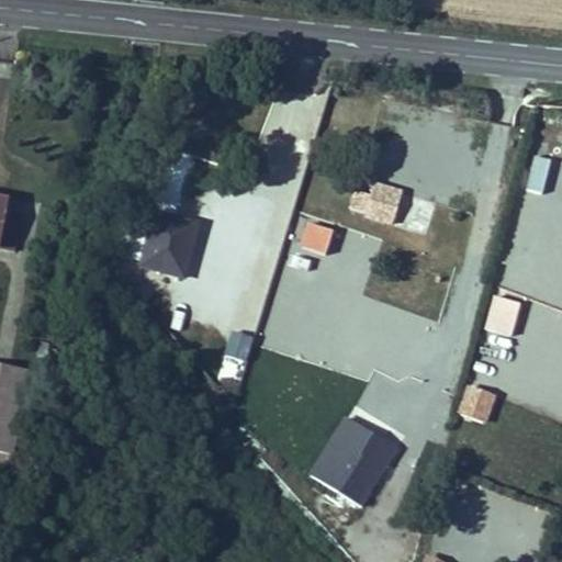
[(373,181),(370,192),(353,189),(348,214),(394,224),(403,188),(373,181)]
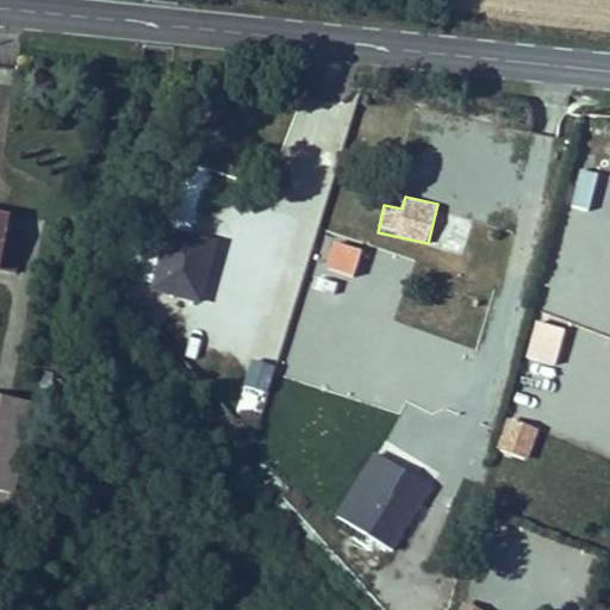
[(461,255),(472,218),(442,209),(430,246),(461,255)]
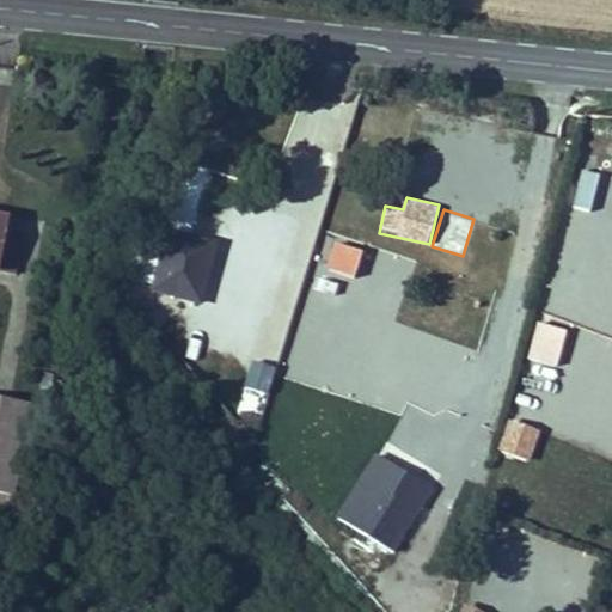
[(201,236),(170,227),(154,285),(199,297),(203,277),(190,274),(201,236)]
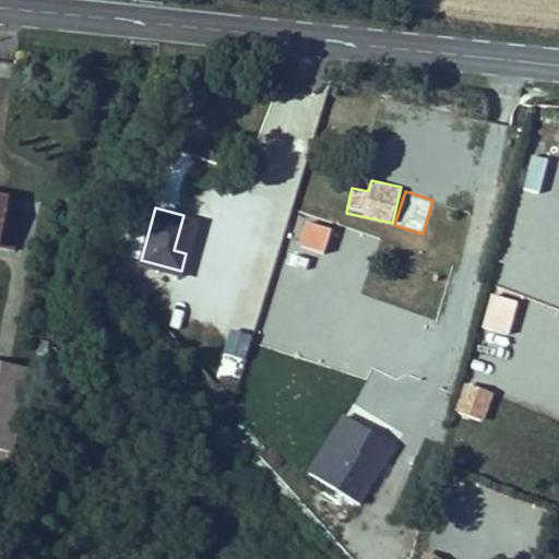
[(9,218),(2,247),(14,250),(21,221),(9,218)]
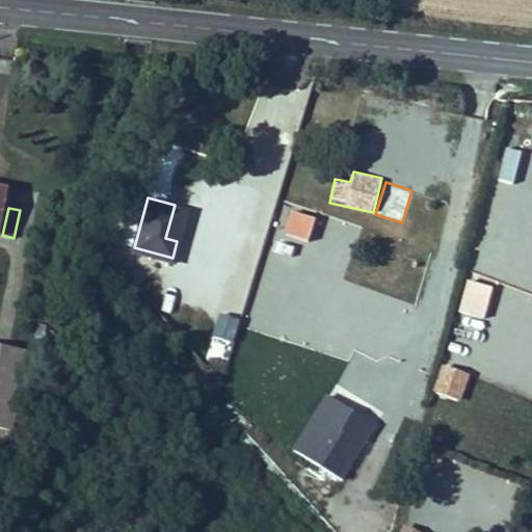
[(311,239),(314,216),(292,213),(288,235),(311,239)]
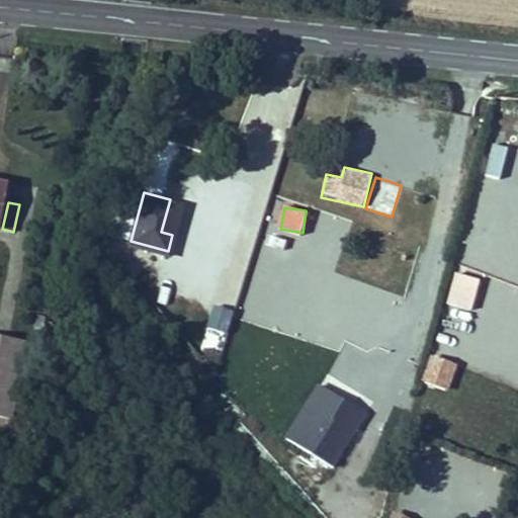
[(366,255),(358,286),(390,294),(398,263),(366,255)]
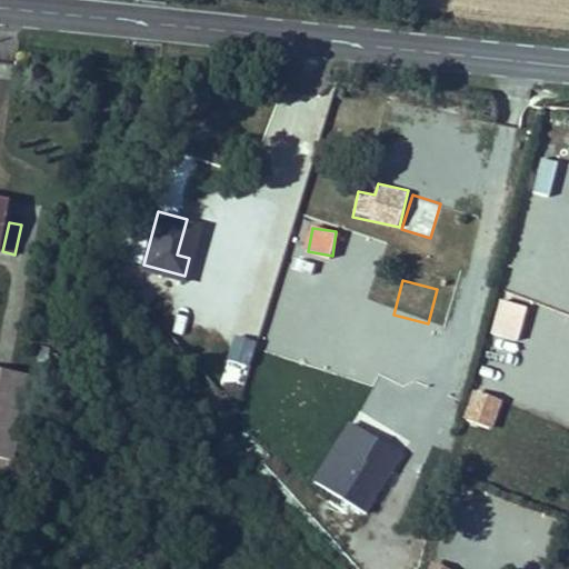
[(515,297),(548,298),(548,281),(516,280),(515,297)]
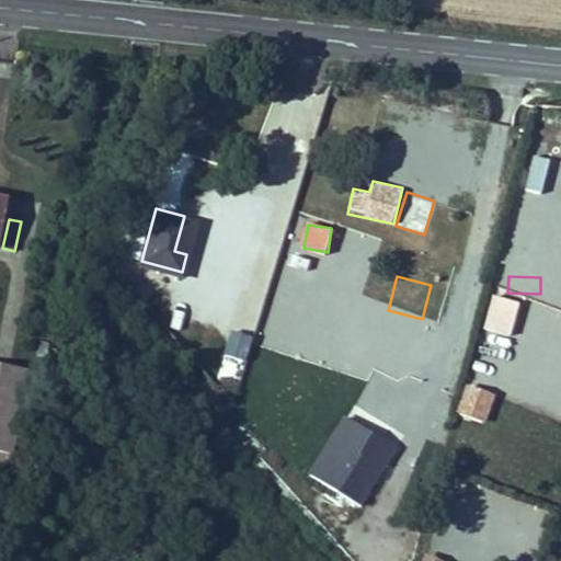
[(233,329),(225,355),(245,362),(254,335),(233,329)]
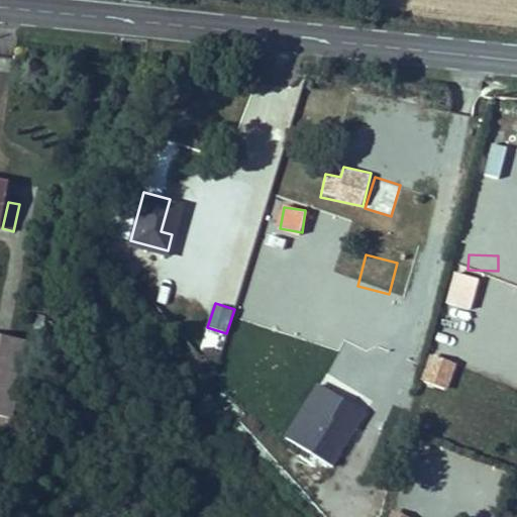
[(446,391),(455,362),(428,353),(419,382),(446,391)]
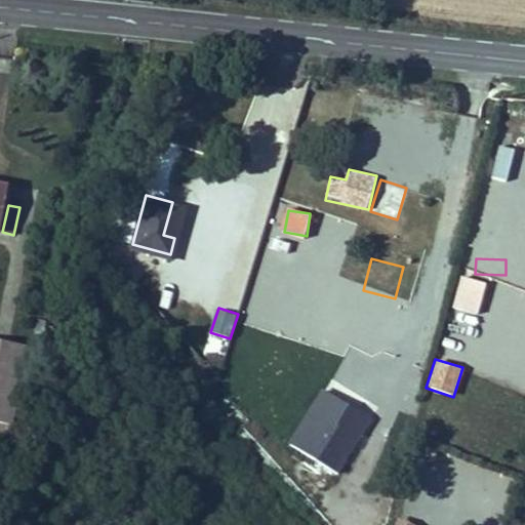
[(244,414),(231,399),(223,406),(237,421),(244,414)]
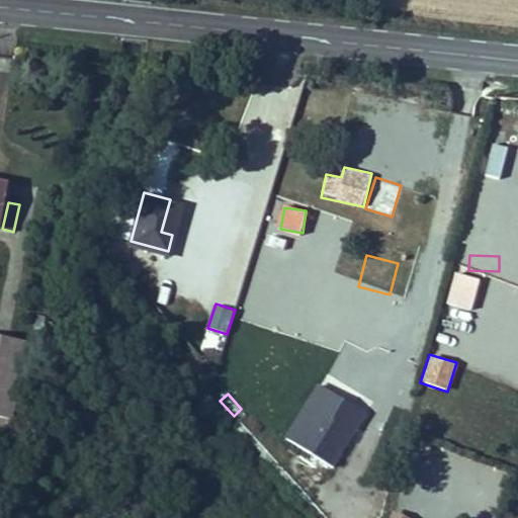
[(331,466),(347,440),(352,431),(354,432),(365,414),(344,402),(333,419),(335,420),(332,424),(318,416),(306,434),(321,443),(314,455),(331,466)]
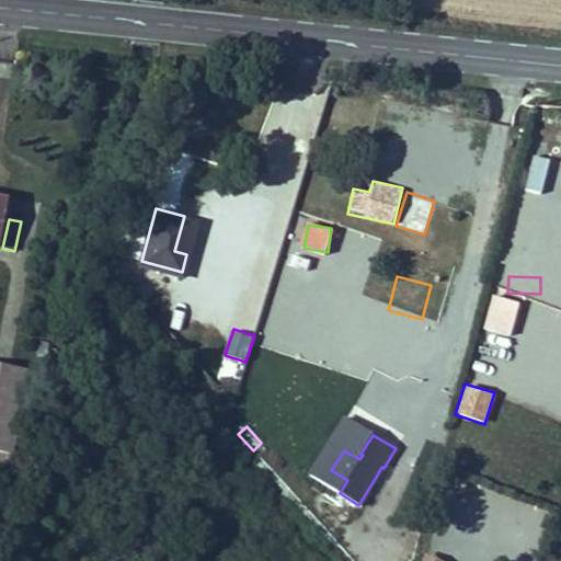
[(391,472),(384,468),(381,467),(376,477),(386,483),(391,472)]
